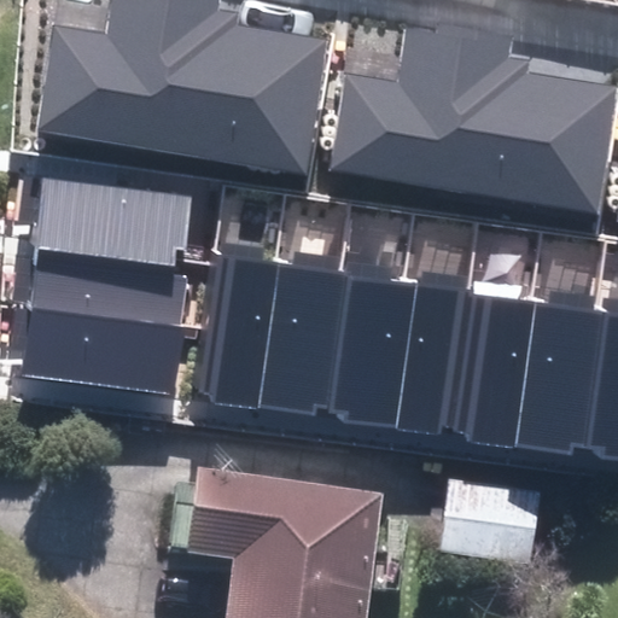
[(39,132),(307,173),(326,41),(234,28),(237,11),(220,9),(220,0),(112,0),(108,35),(54,27),(39,132)]
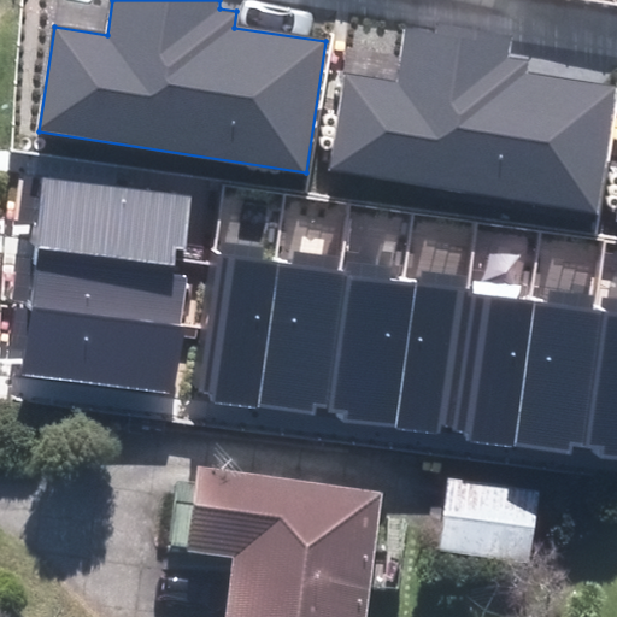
[(329,171),(597,212),(616,87),(524,74),(527,57),(509,54),(512,34),(438,22),(436,30),(405,25),(397,81),(344,72),(329,171)]
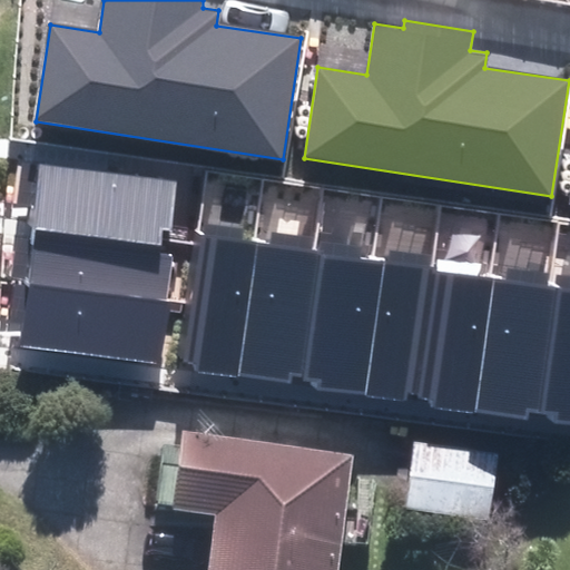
[(169,249),(176,183),(40,167),(32,234),(169,249)]
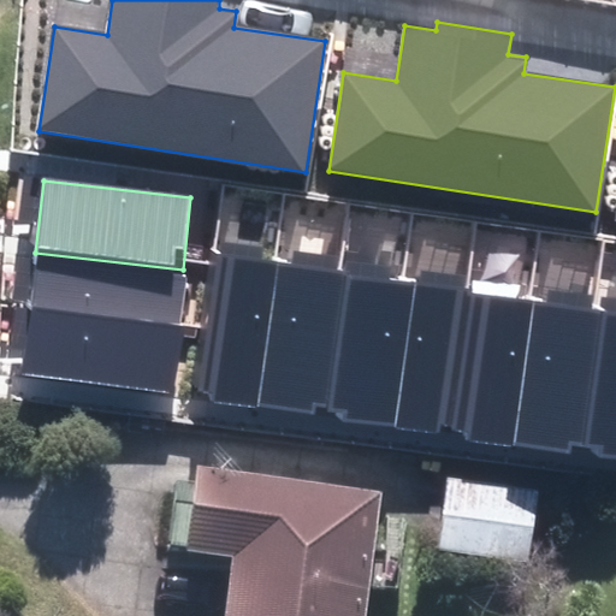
[(183,270),(35,253),(30,306),(182,325),(188,270),(183,270)]
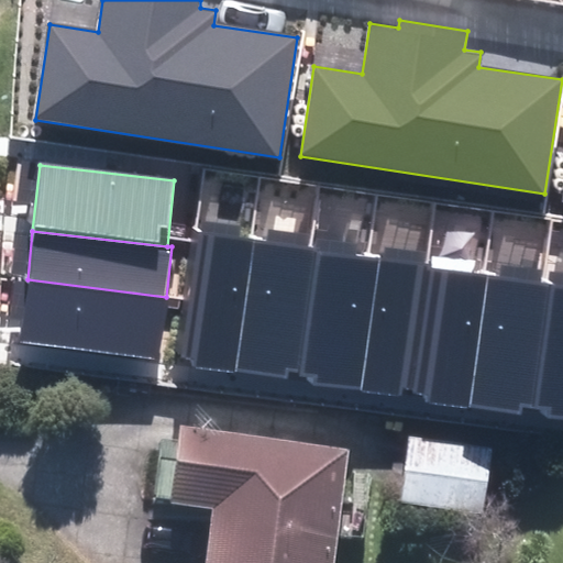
[(238,375),(255,242),(200,234),(183,368),(238,375)]
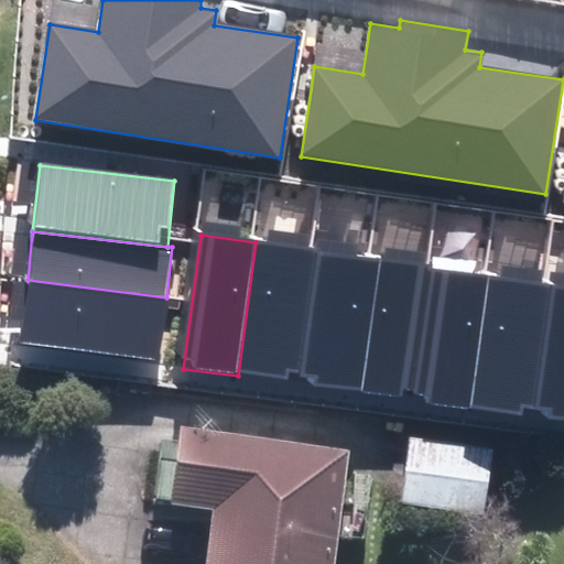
[(314,250),(256,242),(238,376),(296,383),(314,250)]
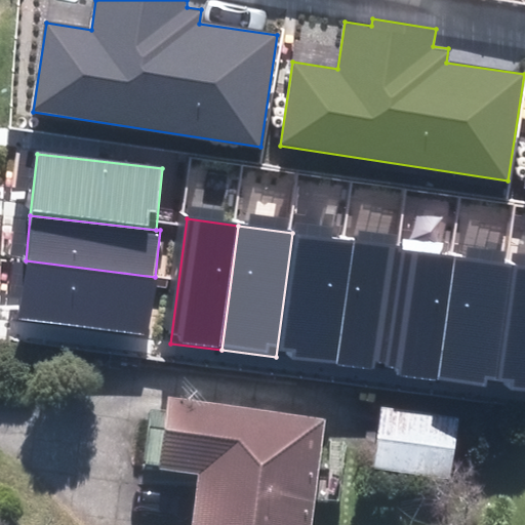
[(347,240),(292,233),(276,357),(329,364),(347,240)]
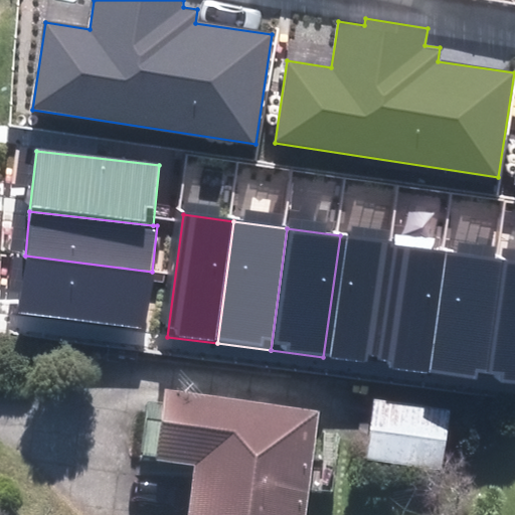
[(392,242),(340,235),(323,357),(376,364),(392,242)]
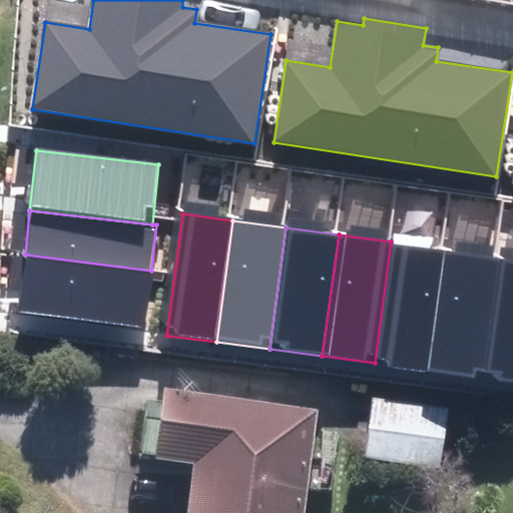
[(443,248),(391,241),(375,363),(426,370),(443,248)]
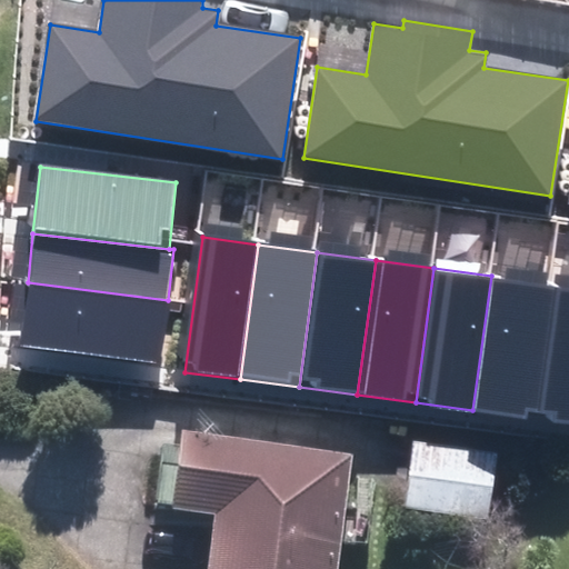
[(557,285),(491,276),(472,410),(526,418),(527,410),(540,412),(557,285)]
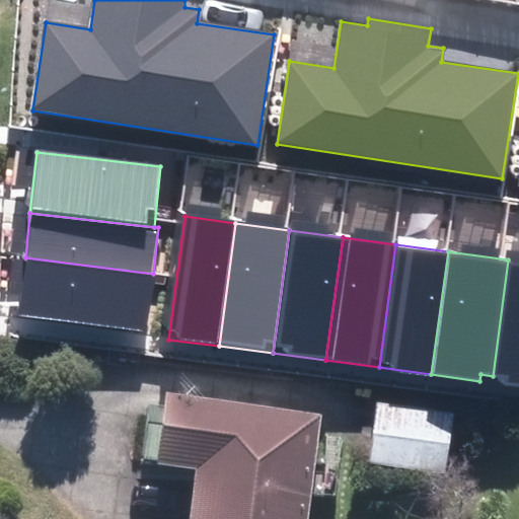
[(146,331),(153,274),(25,257),(18,315),(146,331)]
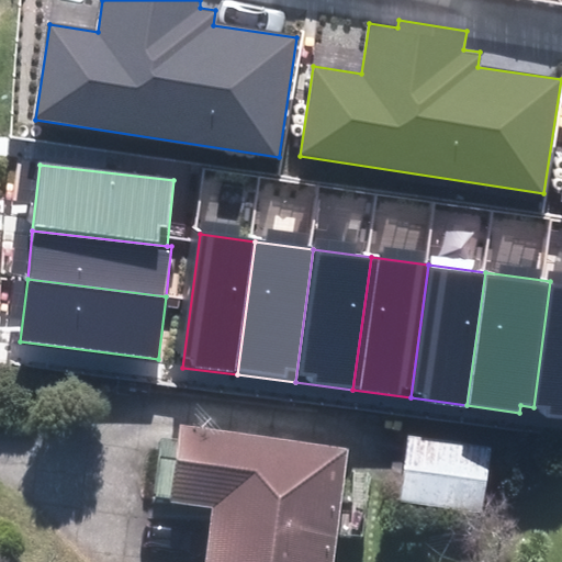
[(561,282),(550,281),(534,407),(548,409),(547,417),(561,418),(561,282)]
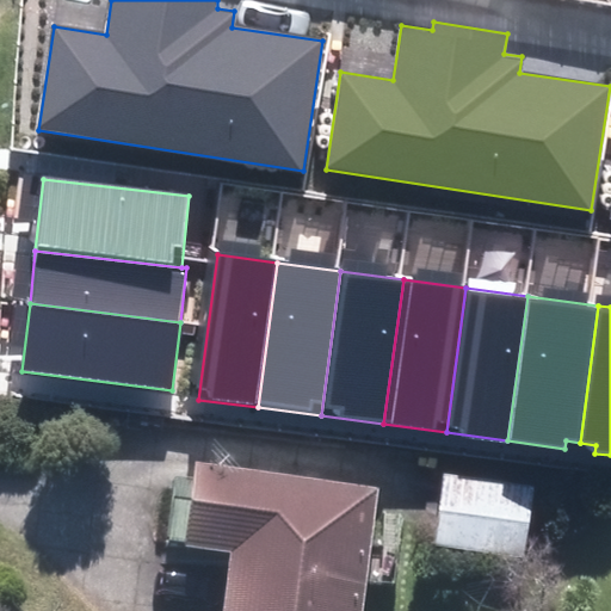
[(534,489),(438,479),(430,551),(525,562),(534,489)]
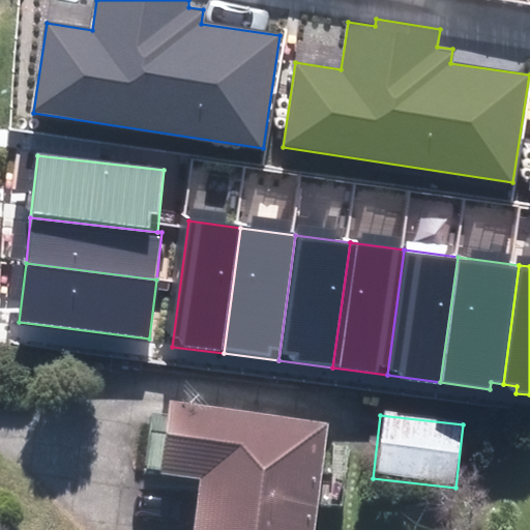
[(312,529),(323,440),(160,420),(151,497),(189,502),(185,529),(312,529)]
